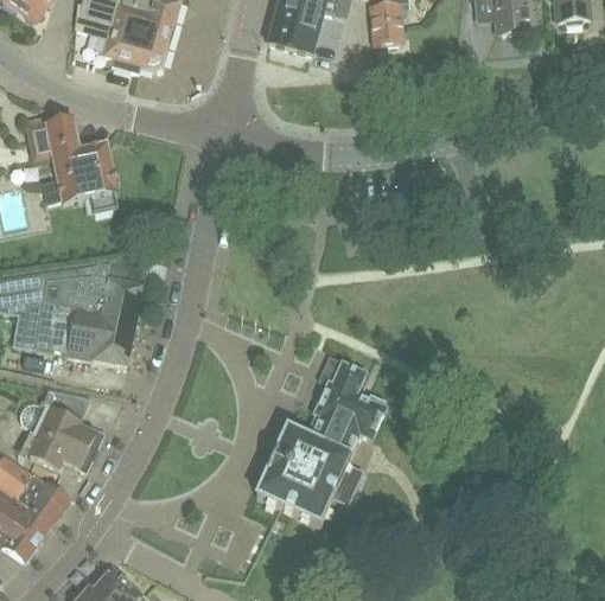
[(18,5),(37,19),(50,0),(6,0),(5,2),(14,10),(18,5)]
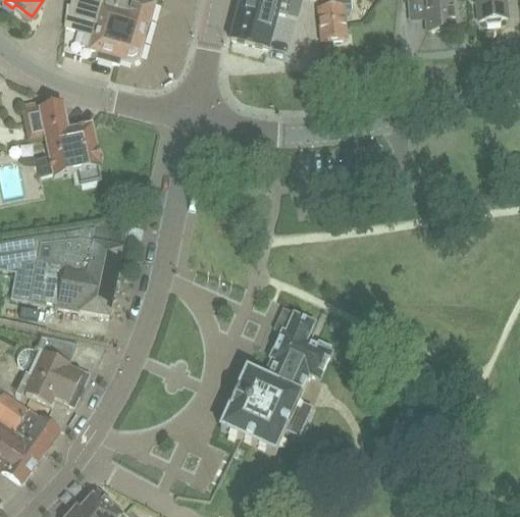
[(97,56),(120,63),(122,56),(134,59),(140,55),(155,0),(72,0),(71,13),(91,19),(89,26),(96,28),(95,32),(87,30),(83,43),(91,46),(91,48),(99,50),(97,56)]
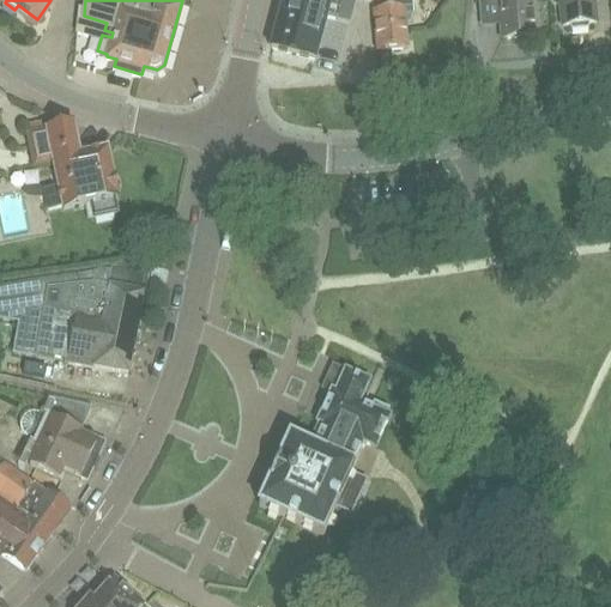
[(284,0),(272,44),(315,55),(322,30),(326,12),(340,14),(342,0),(284,0)]
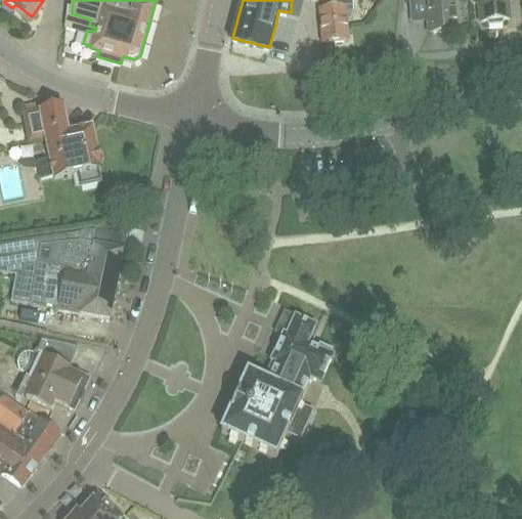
[(334,4),(319,6),(323,40),(350,37),(347,3),(352,3),(352,0),(334,0),(334,4)]
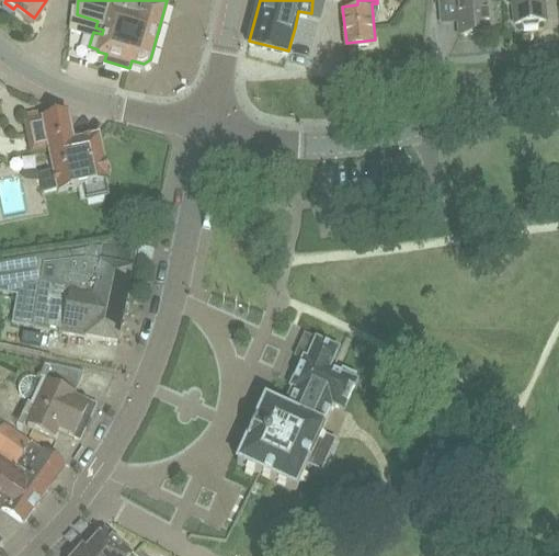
[(457,0),(460,32),(491,29),(488,0),(457,0)]
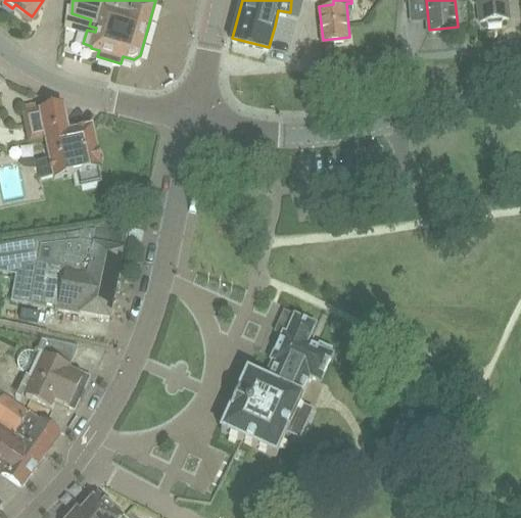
[(509,16),(507,0),(477,0),(479,18),(487,18),(489,22),(504,20),(505,16),(509,16)]
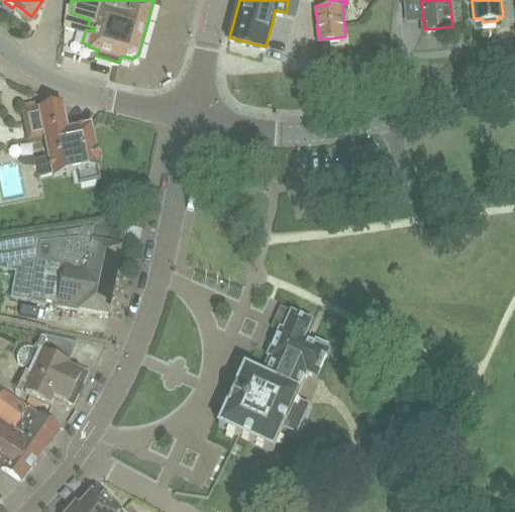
[(62,102),(39,107),(40,107),(23,111),(29,137),(45,133),(50,154),(37,157),(41,174),(54,172),(55,173),(78,169),(80,181),(100,177),(97,165),(100,164),(100,163),(103,159),(101,150),(97,147),(91,123),(68,128),(62,102)]
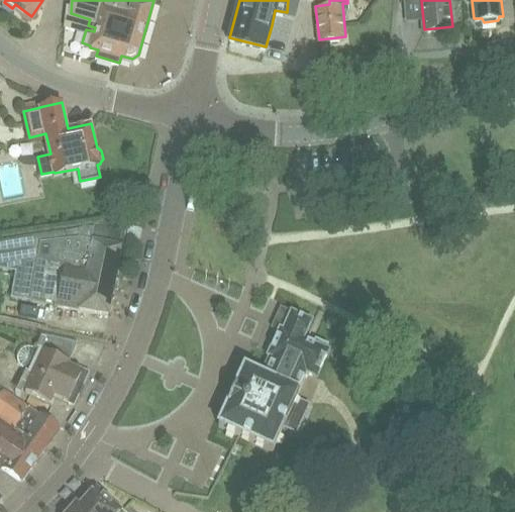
[(512,160),(496,161),(497,173),(513,171),(512,160)]
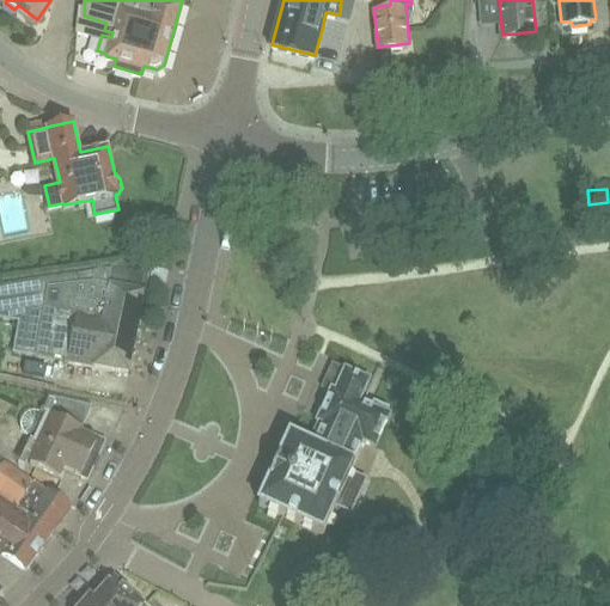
[(146,288),(151,263),(115,264),(110,282),(95,279),(93,269),(5,281),(4,295),(5,295),(4,306),(14,307),(16,300),(46,304),(37,352),(71,357),(69,359),(129,369),(145,288),(146,288)]
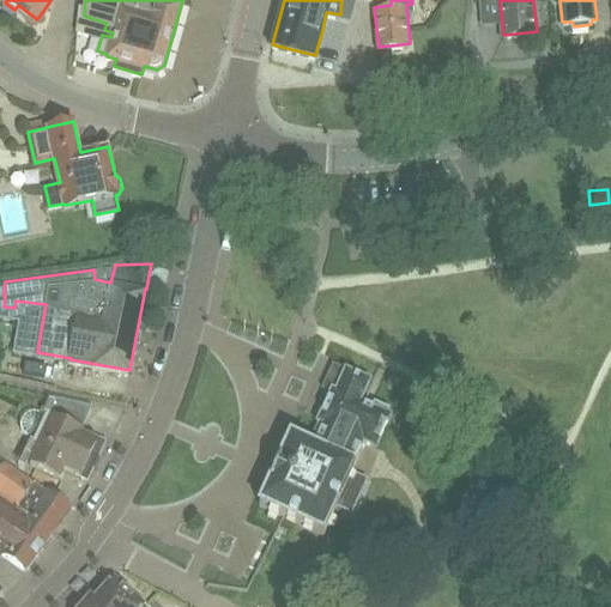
[(592,352),(610,350),(610,339),(592,340),(592,352)]
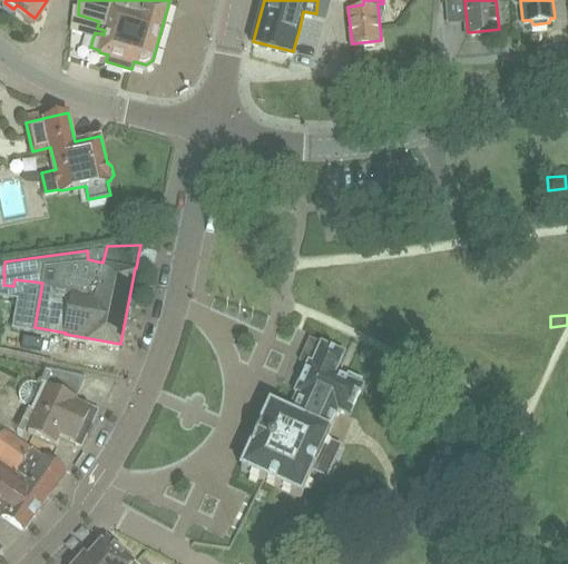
[(313,362),(323,342),(310,335),(300,357),(309,362),(310,359),(313,362)]
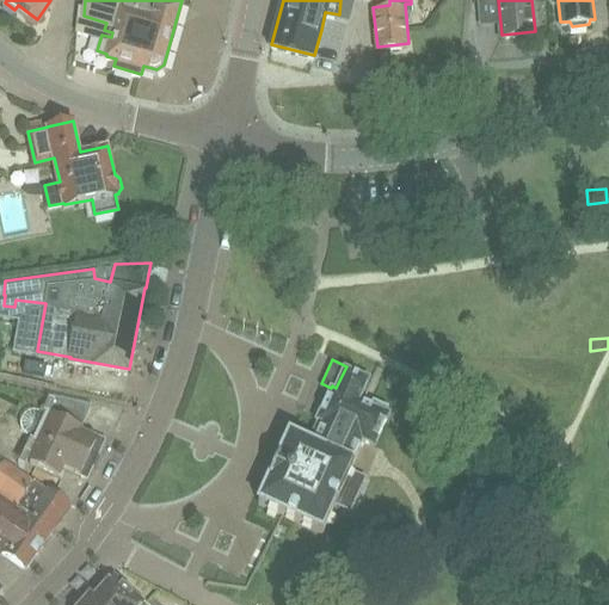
[(360,399),(369,376),(346,366),(336,388),(332,386),(331,388),(318,417),(319,418),(313,428),(288,419),(254,491),(282,511),(324,529),(337,501),(351,507),(365,475),(351,469),(355,461),(352,461),(363,438),(376,443),(389,413),(387,412),(389,407),(374,400),(371,405),(360,399)]
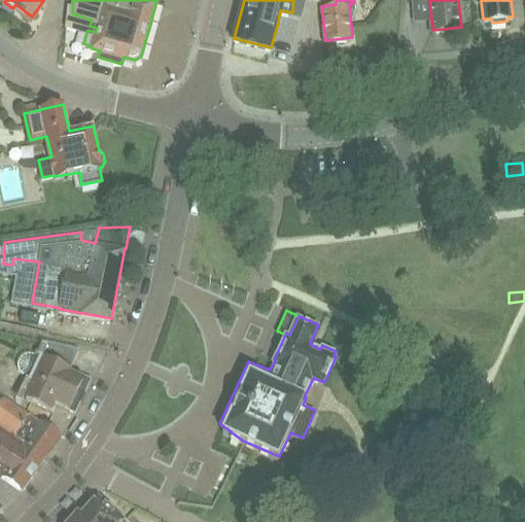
[(0,431),(0,473),(20,486),(61,422),(63,423),(82,347),(37,338),(20,406),(0,431)]
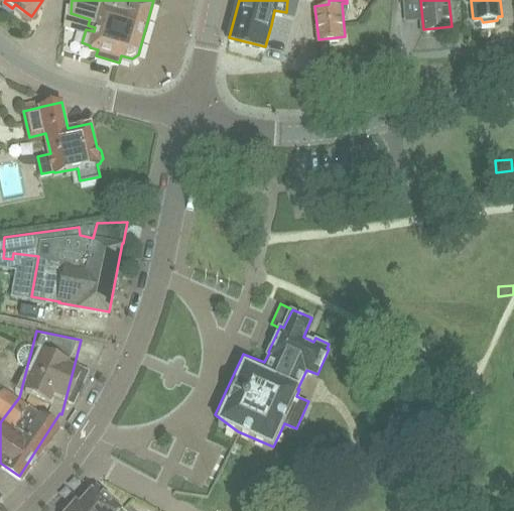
[(98,484),(94,487),(91,486),(79,499),(77,501),(77,500),(67,510),(127,510),(123,507),(98,484)]
